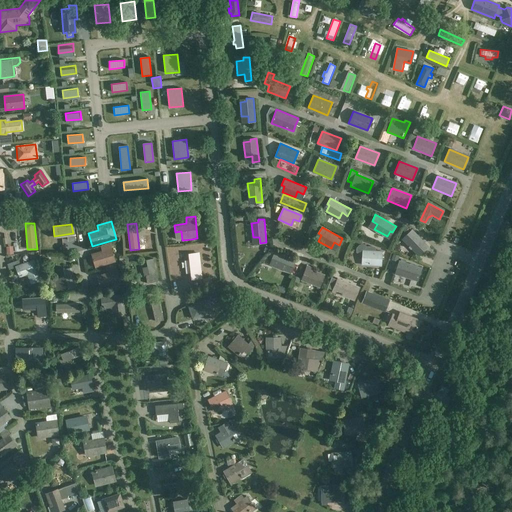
[(412,239),(407,243),(417,253),(421,250),(423,252),(429,246),(412,229),(407,234),(412,239)]
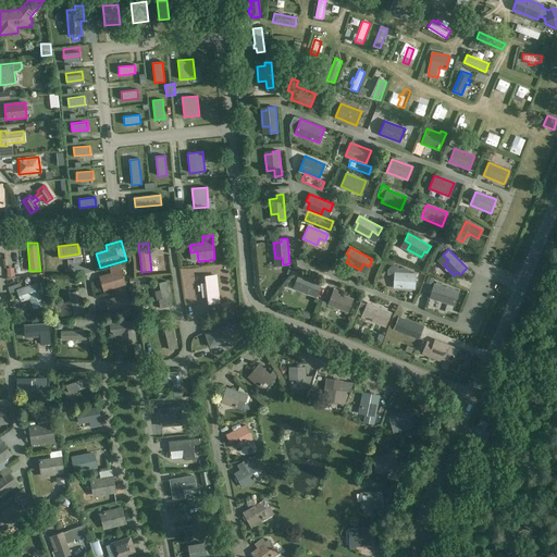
[(409,261),(425,268),(429,261),(412,255),(409,261)]
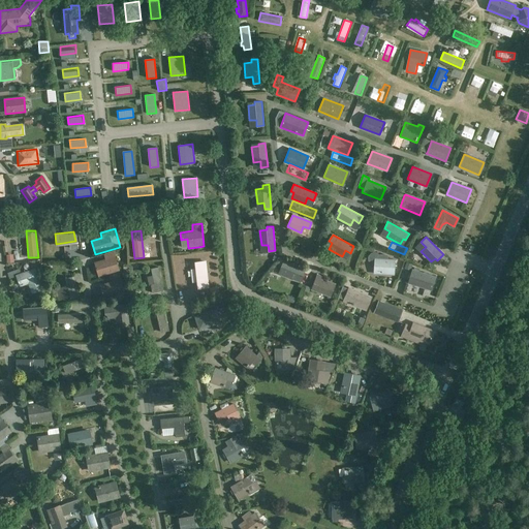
[(98,278),(119,272),(114,251),(103,254),(105,260),(94,263),(98,278)]
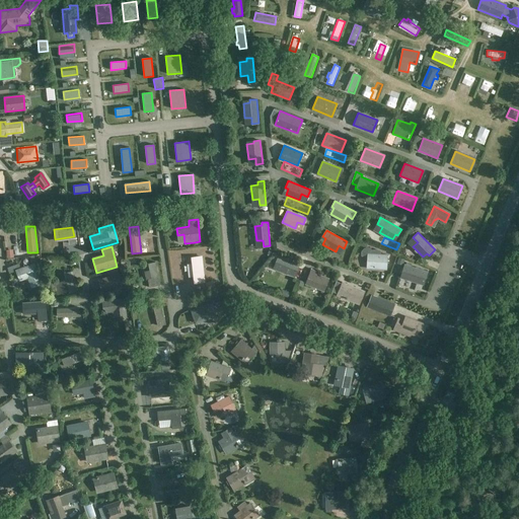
[(368,253),(367,267),(387,268),(388,254),(379,254),(379,251),(372,250),(372,253),(368,253)]
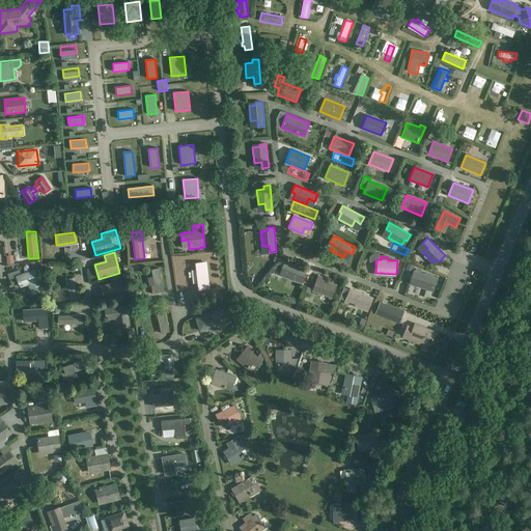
[(196,262),(198,290),(210,289),(206,261),(196,262)]
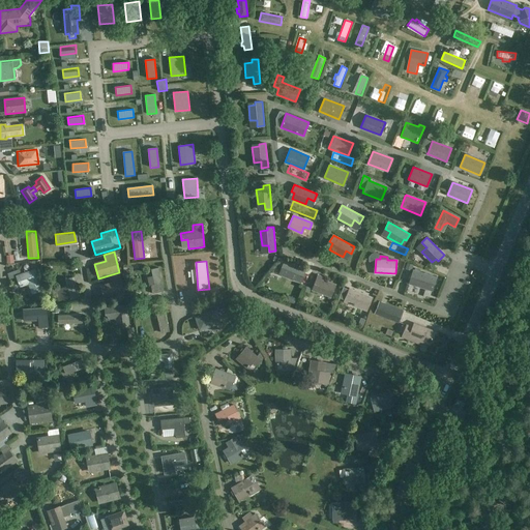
[(285,261),(280,272),(300,282),(305,270),(285,261)]
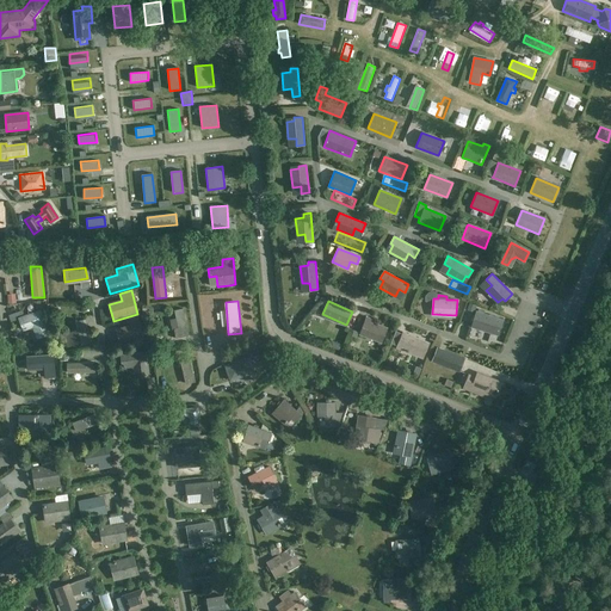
[(178,328),(174,328),(177,339),(189,335),(183,308),(174,310),(178,328)]
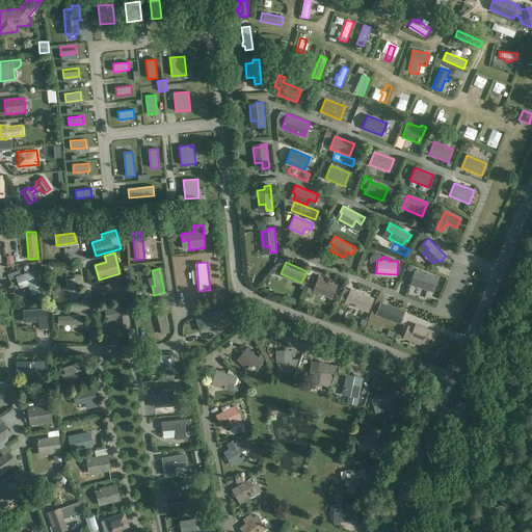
[(35,270),(18,276),(22,286),(30,283),(33,293),(43,290),(35,270)]
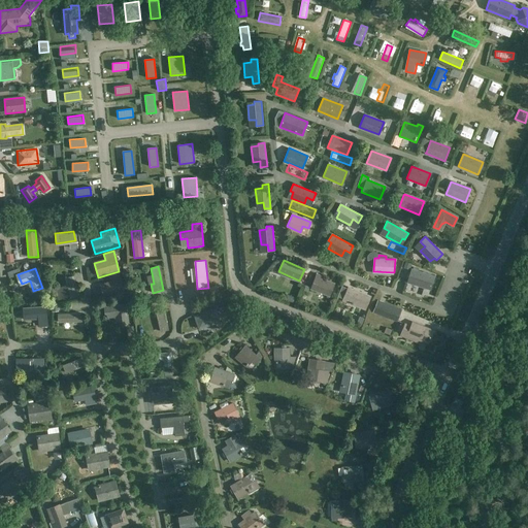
[(413,268),(409,275),(417,277),(415,284),(428,289),(430,283),(433,284),(435,276),(413,268)]
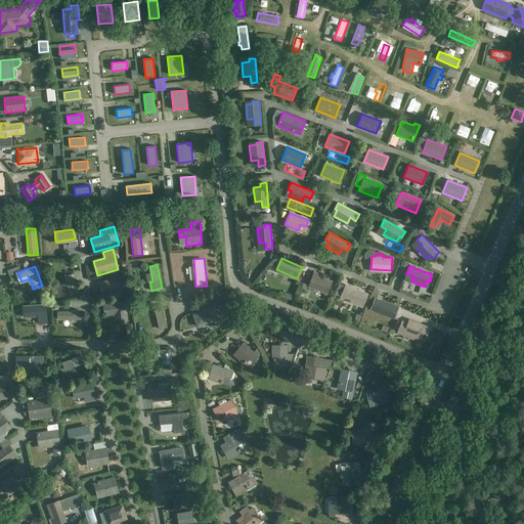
[(110,280),(98,284),(102,297),(124,291),(118,271),(107,274),(110,280)]
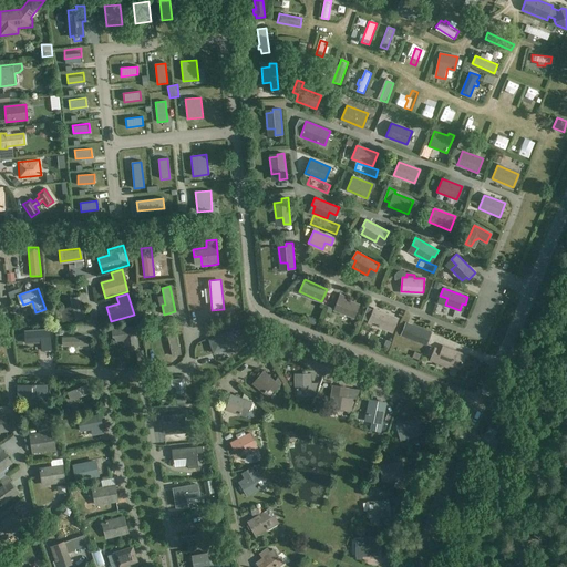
[(340,295),(333,310),(353,317),(359,305),(346,299),(347,297),(340,295)]
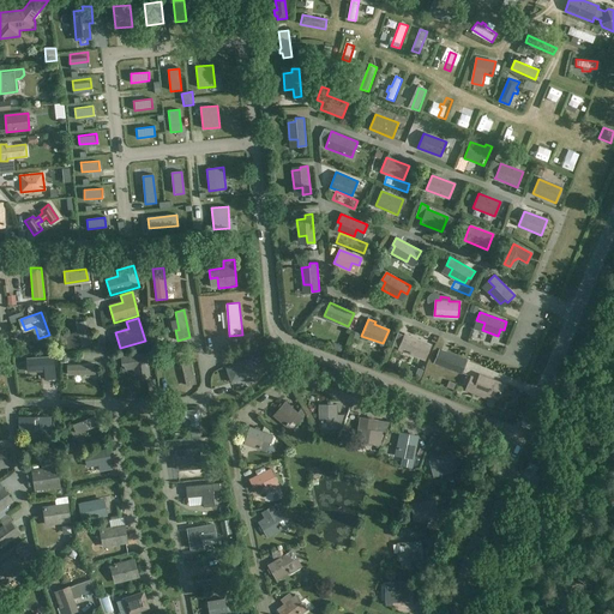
[(350,338),(354,331),(329,320),(325,327),(350,338)]
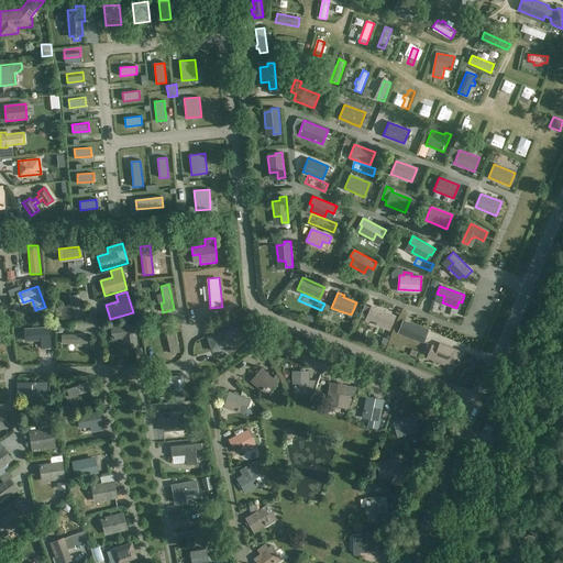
[(62,320),(75,317),(76,319),(85,317),(78,295),(69,297),(72,305),(58,308),(62,320)]
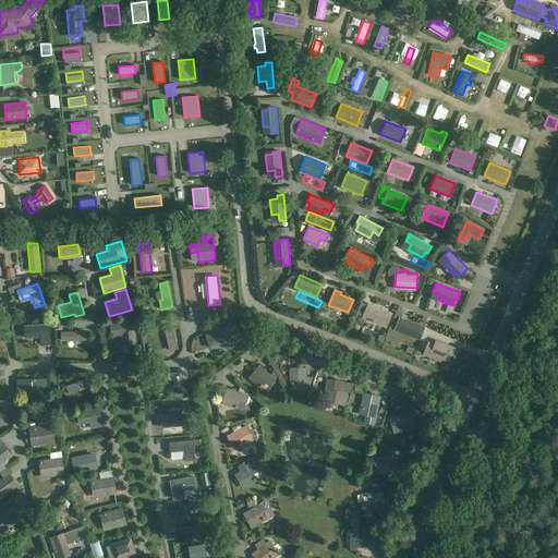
[(223,311),(231,307),(229,302),(221,305),(223,311)]
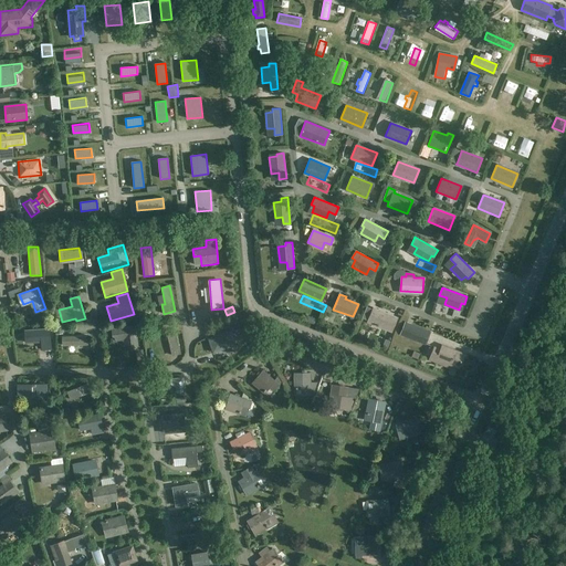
[(367,308),(363,320),(391,332),(397,317),(373,307),(371,311),(367,308)]
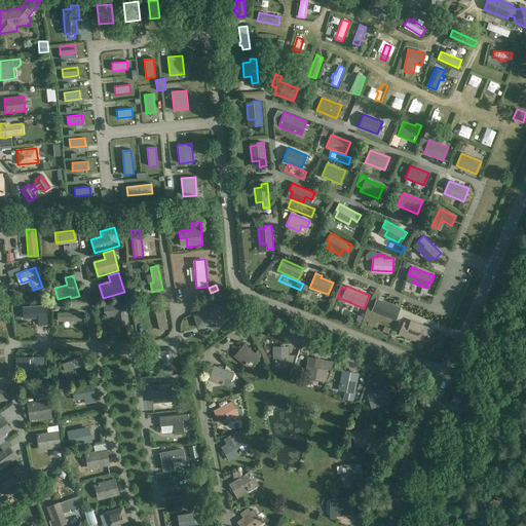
[(376,299),(372,311),(395,321),(400,308),(376,299)]
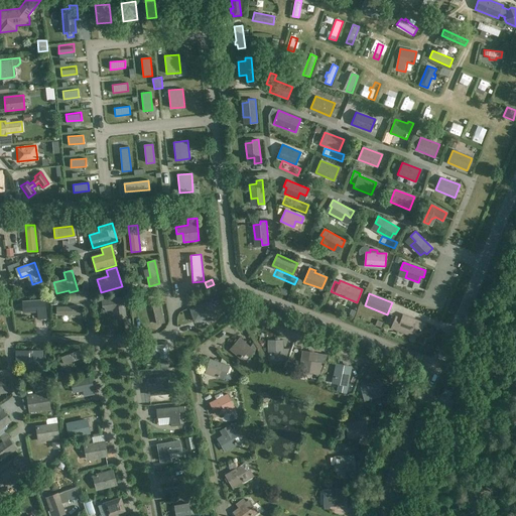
[(115,318),(115,319),(125,317),(124,304),(123,297),(103,300),(104,308),(103,309),(105,310),(106,309),(112,309),(114,311),(115,318)]
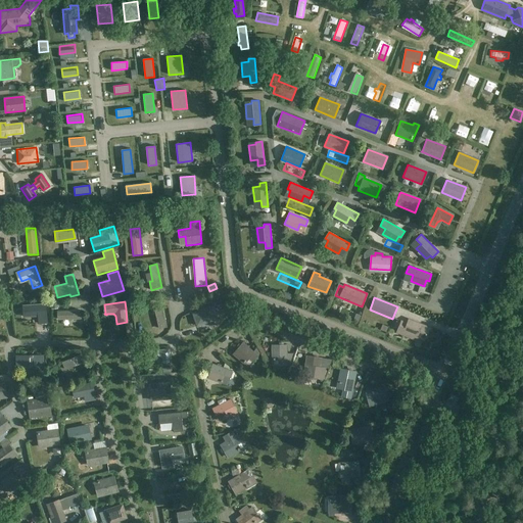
[(214,306),(192,314),(196,327),(219,321),(215,310),(223,307),(221,301),(212,303),(214,306)]
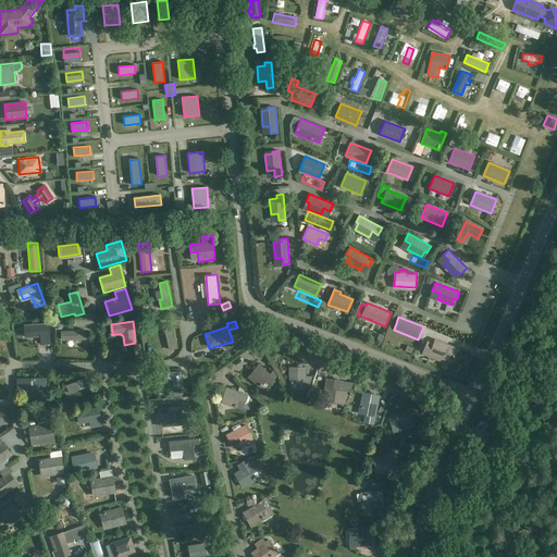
[(50,323),(24,325),(25,337),(40,336),(40,344),(50,344),(50,323)]
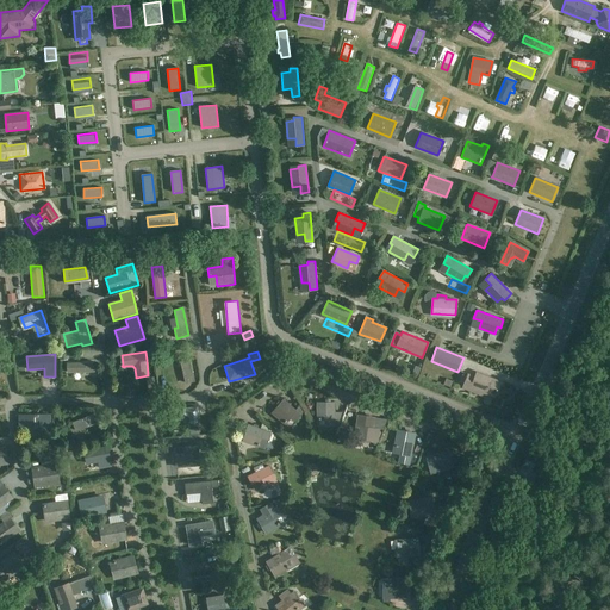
[(190,358),(180,360),(186,385),(195,383),(190,358)]
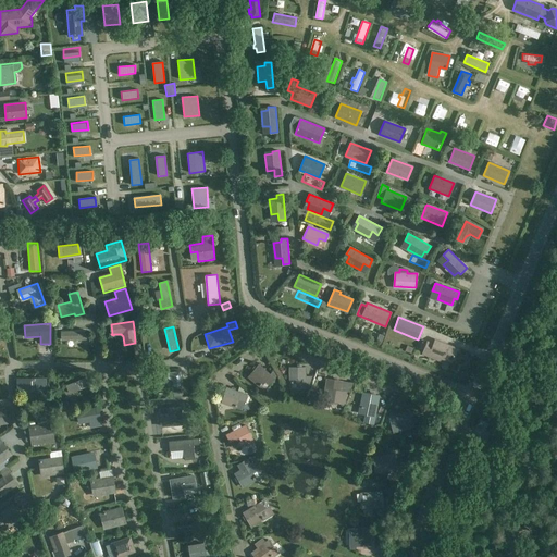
[(67,329),(64,337),(87,345),(90,336),(67,329)]
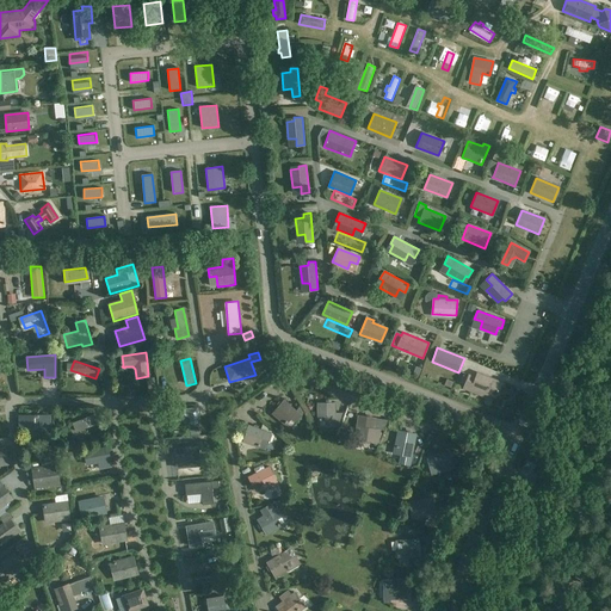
[(470,376),(464,389),(483,397),(485,395),(495,399),(503,383),(477,372),(476,377),(471,375),(470,376)]
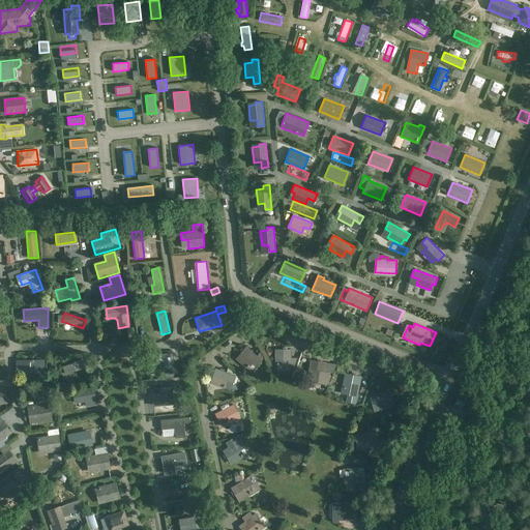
[(246,365),(248,366),(253,362),(257,366),(258,364),(259,364),(261,362),(261,361),(257,356),(254,354),(245,348),(243,350),(242,350),(239,354),(240,354),(237,357),(242,361),(241,362),(245,365),(246,365)]
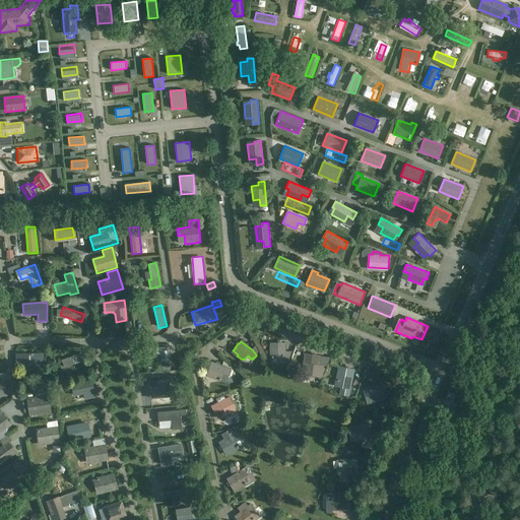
[(272,358),(278,358),(278,364),(280,364),(280,365),(283,364),(284,364),(284,351),(284,342),(282,342),(282,341),(277,342),(277,343),(271,343),(271,348),(271,354),(272,358)]
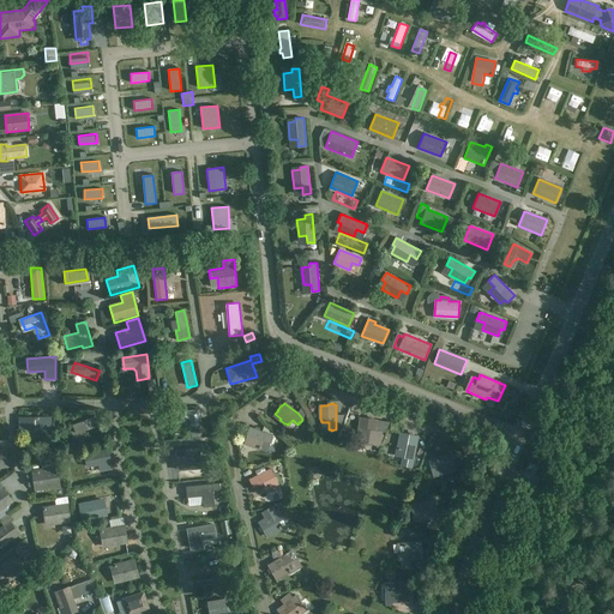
[(198,410),(173,413),(173,422),(190,421),(191,431),(199,429),(198,410)]
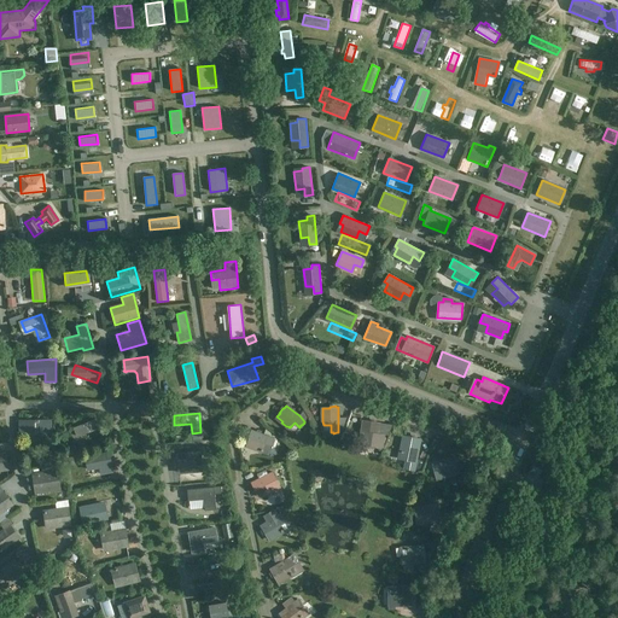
[(51,419),(21,419),(21,432),(52,432),(51,419)]
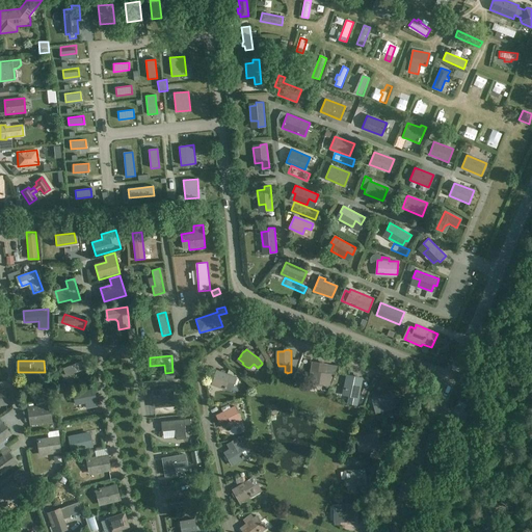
[(83,361),(63,368),(67,376),(86,369),(83,361)]
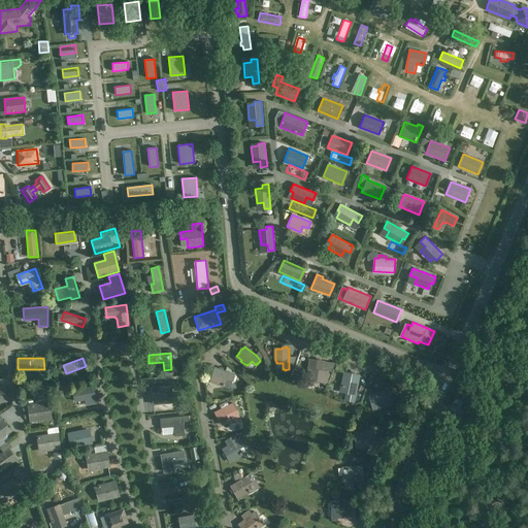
[(309,370),(309,373),(316,374),(315,381),(316,381),(316,382),(320,382),(322,382),(328,383),(329,371),(323,370),(324,361),(322,361),(322,360),(317,359),(317,360),(310,359),(310,365),(309,365),(308,370),(309,370)]
